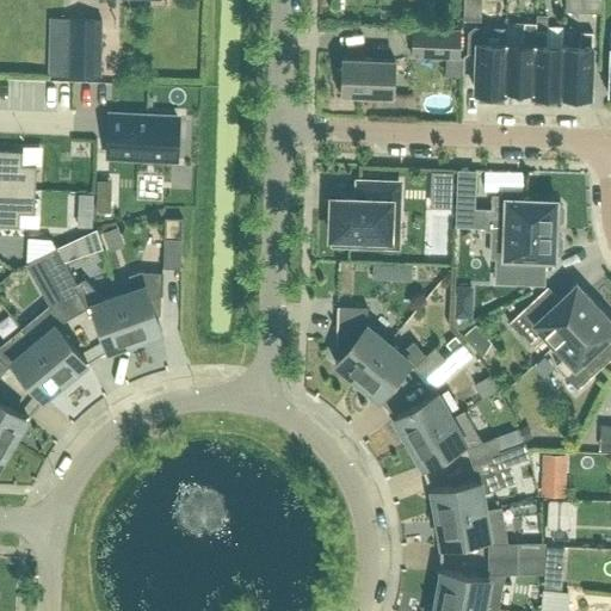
[(99,74),(100,18),(67,18),(66,73),(99,74)]
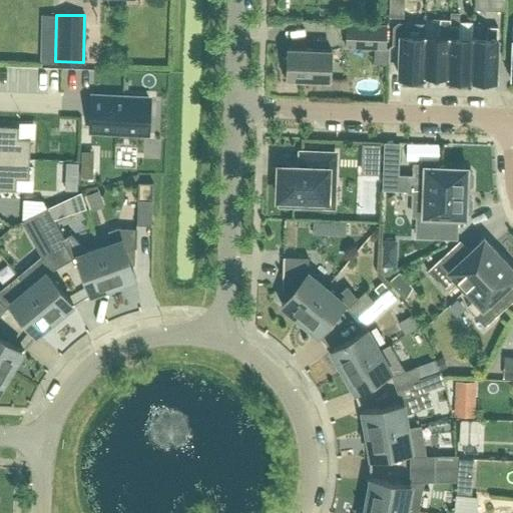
[(424,74),(446,75),(447,75),(449,25),(450,18),(439,18),(439,34),(424,33),(424,36),(425,36),(423,74),(424,74)]
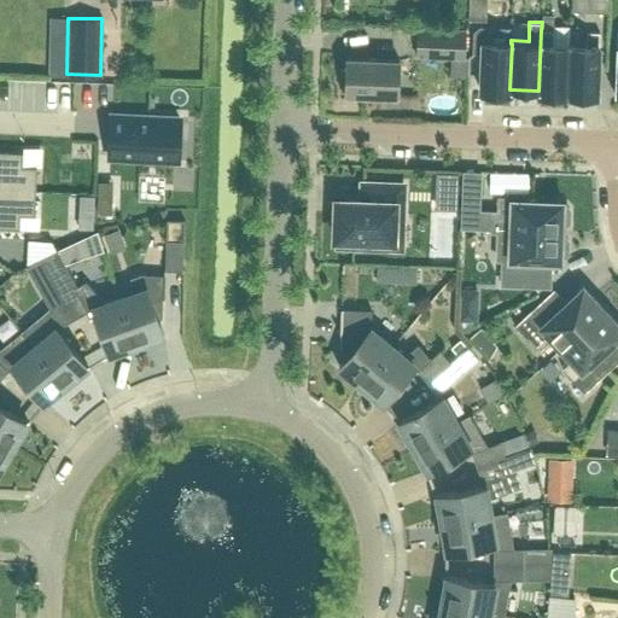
[(417,28),(415,56),(464,58),(465,30),(417,28)]
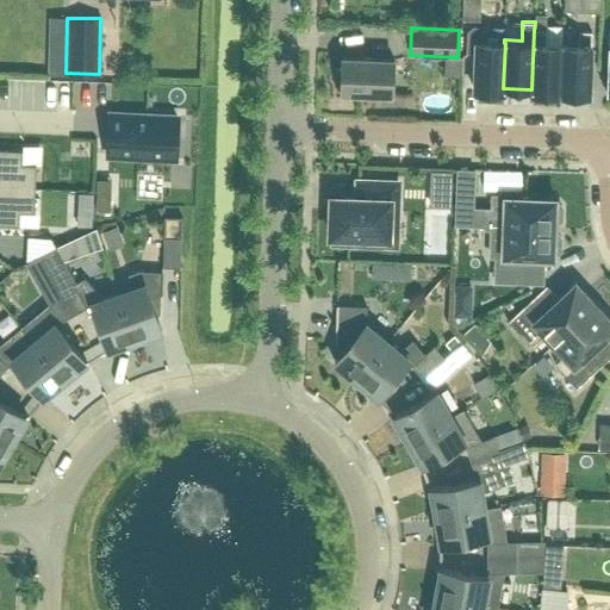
[(530,92),(560,93),(561,45),(545,44),(546,30),(534,30),(531,89),(530,89),(530,92)]
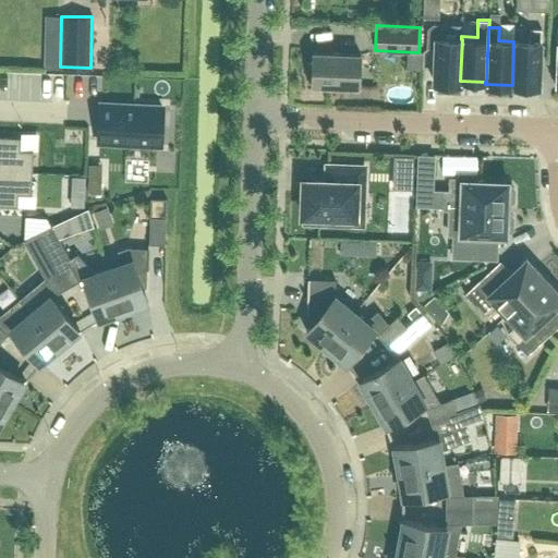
[(529,41),(513,41),(512,85),(538,86),(541,28),(530,28),(529,41)]
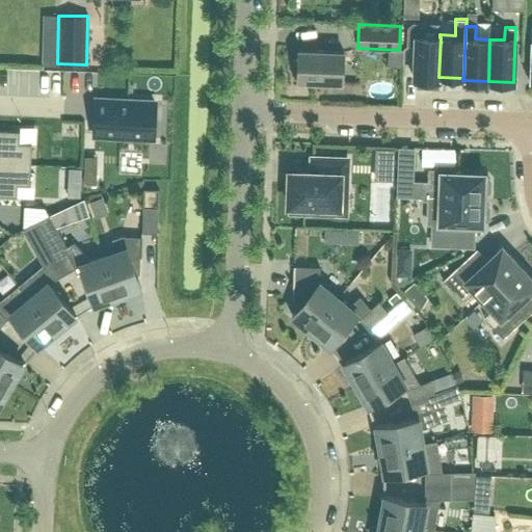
[(440,79),(440,77),(439,77),(441,37),(440,37),(415,36),(413,78),(440,79)]
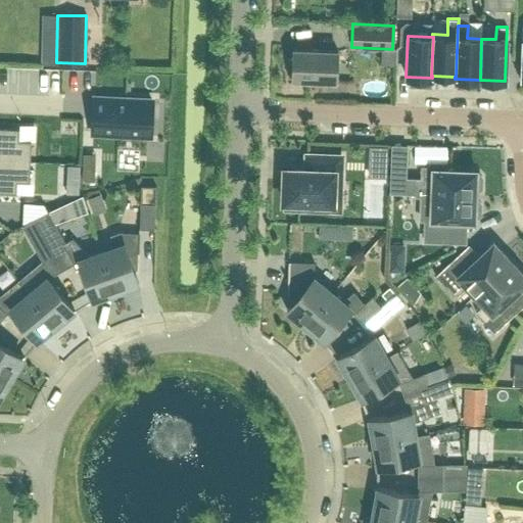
[(291,77),(291,79),(336,81),(337,50),(292,48),(292,58),(288,58),(287,77),(291,77)]
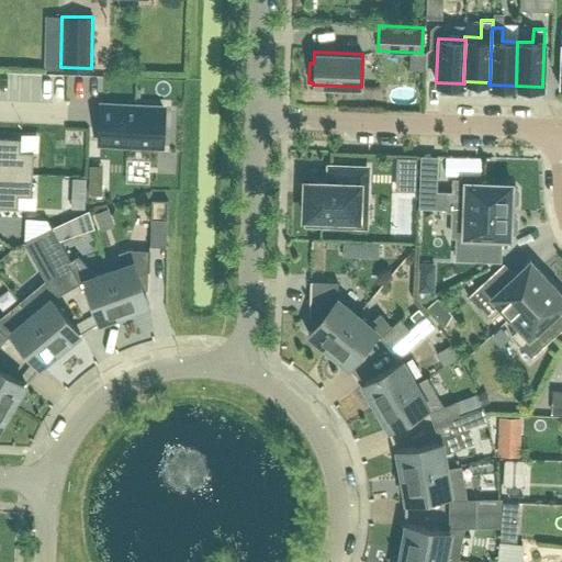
[(163,107),(134,105),(134,107),(135,107),(134,112),(101,110),(99,143),(160,146),(163,107)]
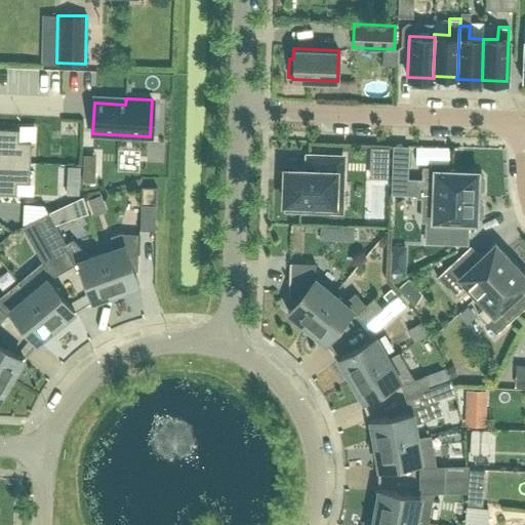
[(0,160),(30,162),(31,142),(18,140),(18,128),(0,127),(0,160)]
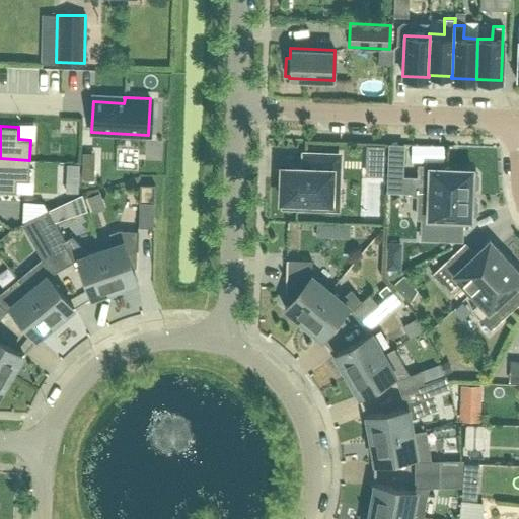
[(284,206),(330,208),(336,208),(338,155),(304,154),(304,168),(293,167),(293,170),(284,178),(281,178),(281,200),(284,200),(284,206)]
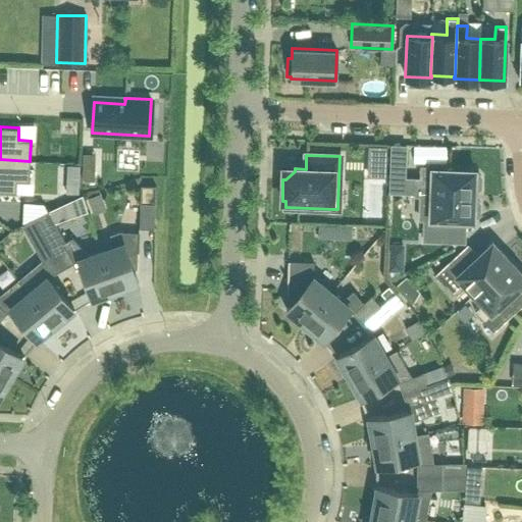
[(30,161),(0,159),(0,192),(15,193),(16,180),(29,181),(30,161)]
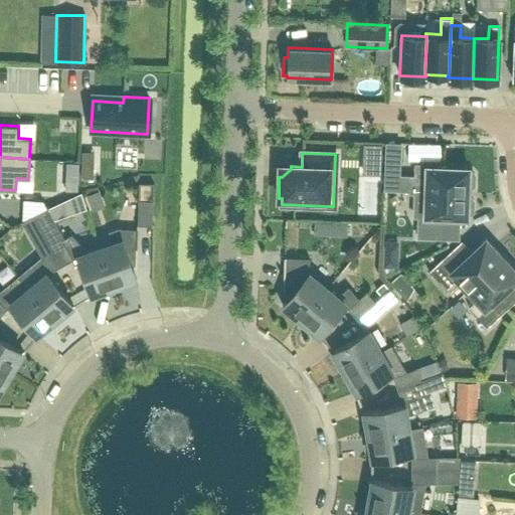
[(414,192),(414,191),(468,193),(468,187),(471,187),(473,184),(474,174),(471,171),(469,171),(469,167),(436,166),(437,163),(434,160),(423,160),(421,162),(420,165),(415,165),(415,178),(410,178),(409,191),(414,192)]
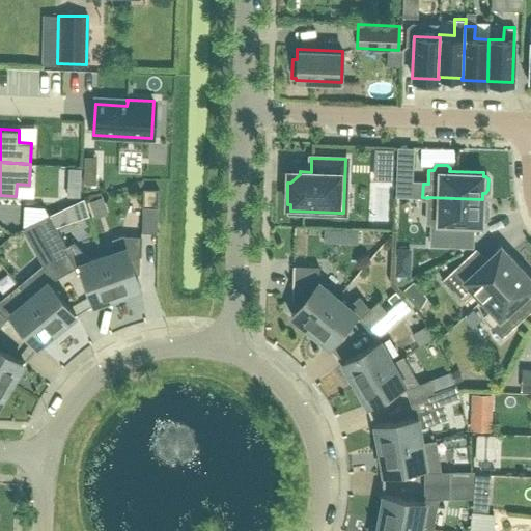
[(410,196),(411,169),(396,168),(395,195),(410,196)]
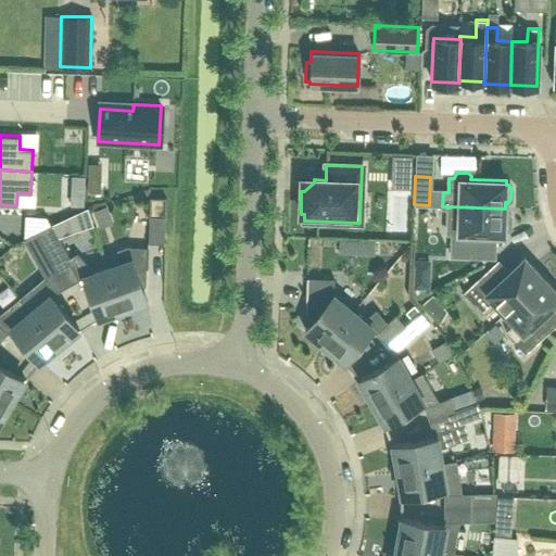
[(149,216),(165,217),(165,198),(150,197),(149,216)]
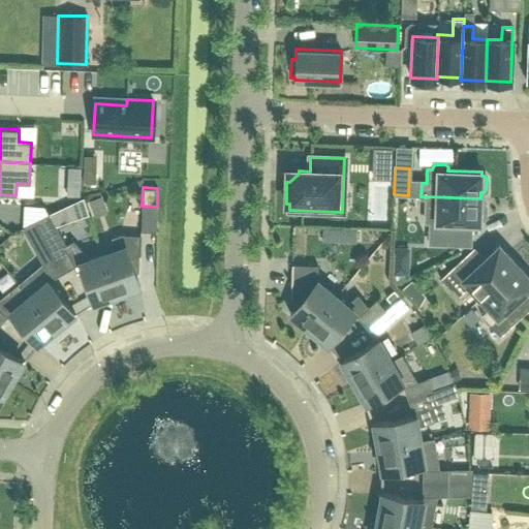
[(426,196),(426,197),(425,221),(430,221),(429,243),(457,244),(457,222),(479,223),(479,219),(483,219),(485,216),(486,206),(483,203),(480,203),(480,198),(426,196)]
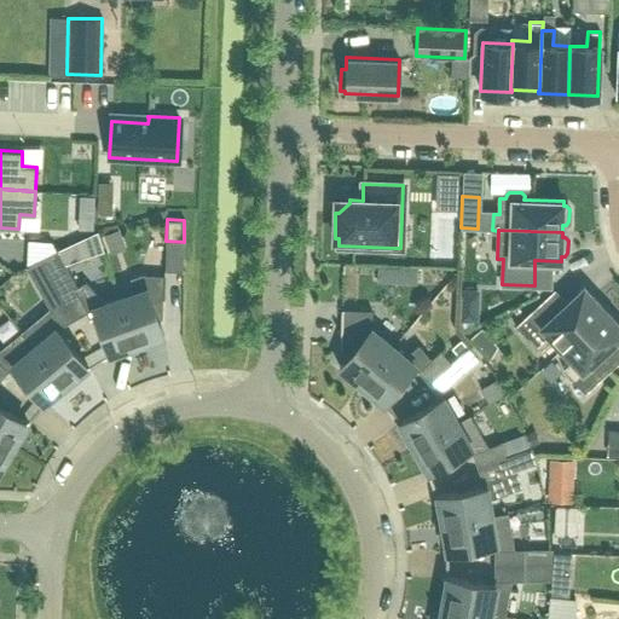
[(166,270),(183,270),(184,242),(166,241),(166,270)]
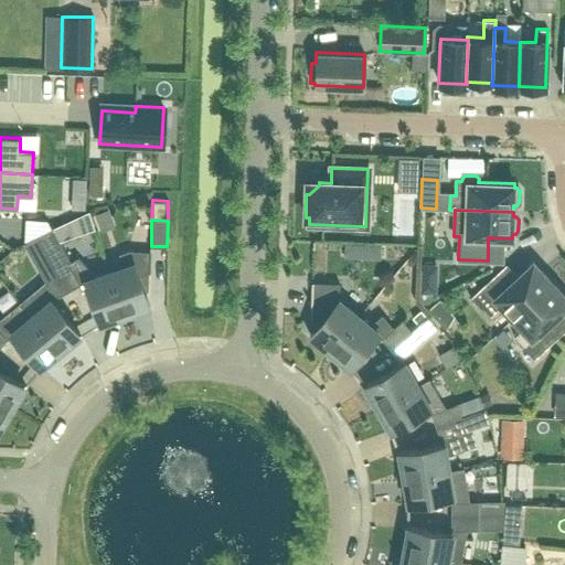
[(381,243),(344,242),(344,256),(381,257),(381,243)]
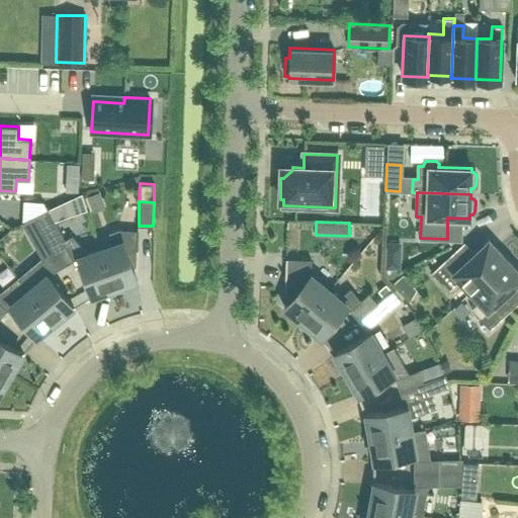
[(108,233),(112,244),(111,244),(111,245),(100,249),(113,287),(137,279),(133,268),(136,267),(137,267),(138,230),(137,230),(137,231),(118,229),(108,233)]
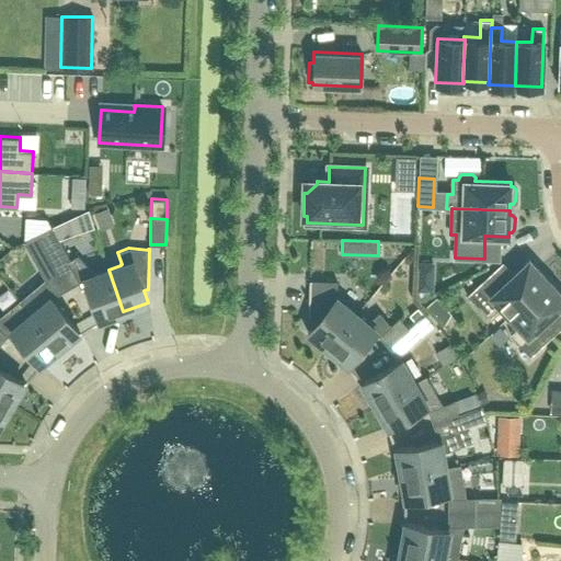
[(99,320),(99,322),(123,311),(109,270),(94,274),(78,255),(68,260),(79,279),(83,278),(99,319),(99,320)]
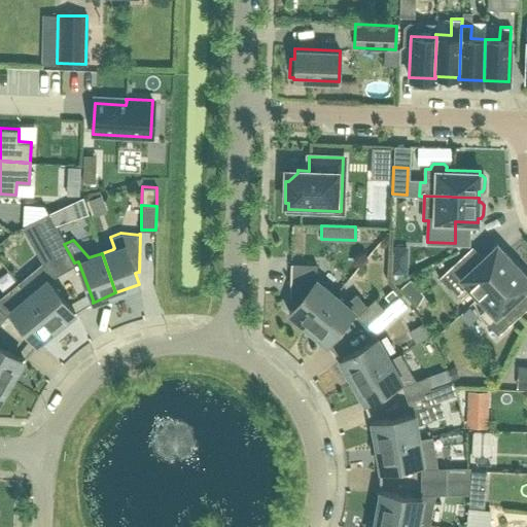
[(50,249),(63,271),(75,265),(74,262),(64,244),(63,242),(50,249)]
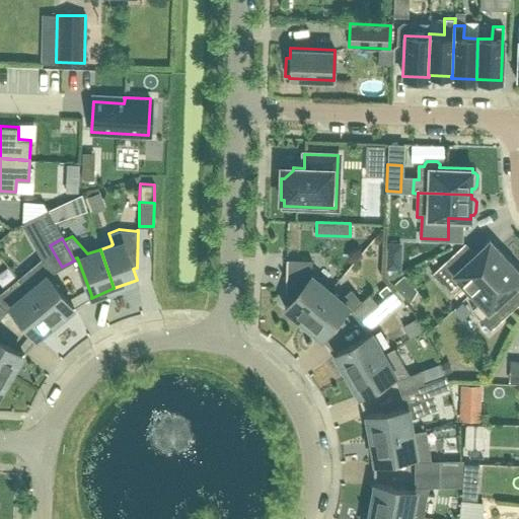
[(470,292),(507,258),(489,239),(465,261),(456,250),(432,273),(450,292),(461,282),(470,292)]
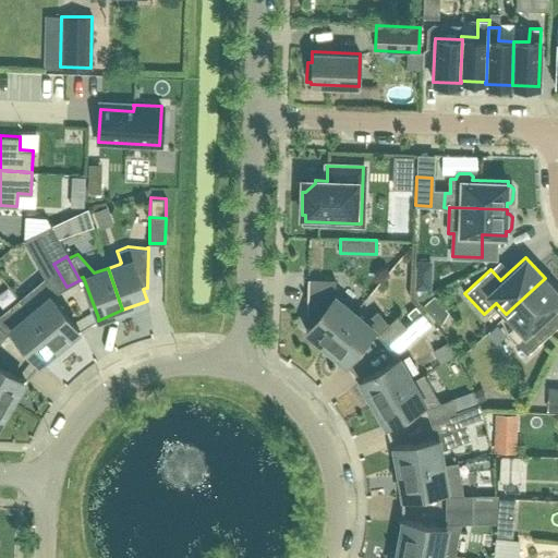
[(55,294),(67,287),(53,264),(41,270),(55,294)]
